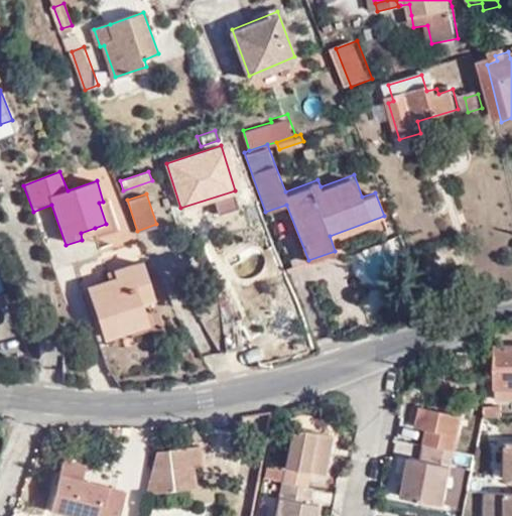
[(109,200),(103,202),(99,203),(106,224),(116,221),(109,200)]
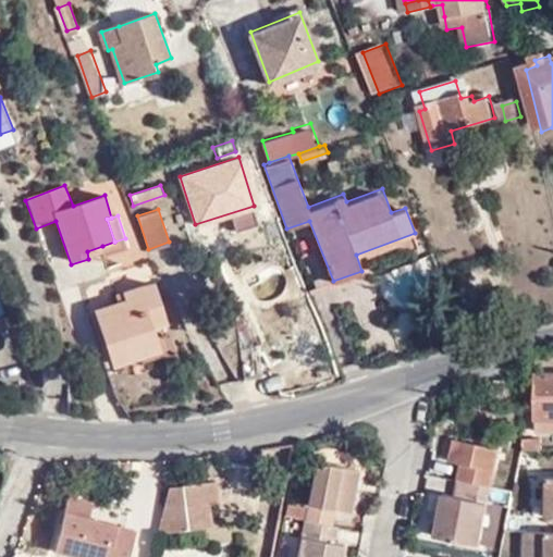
[(125,238),(114,242),(102,246),(103,252),(106,257),(128,249),(125,238)]
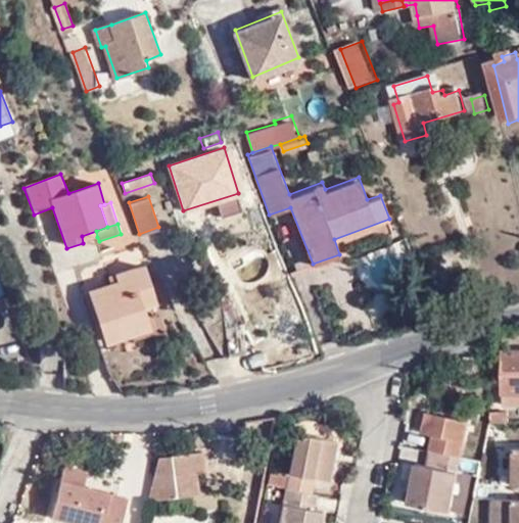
[(97,237),(96,231),(82,236),(83,243),(97,237)]
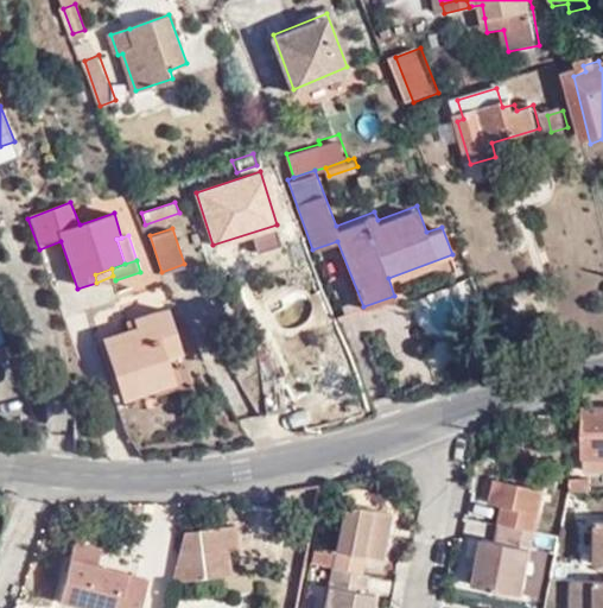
[(102,340),(121,394),(169,379),(160,355),(177,350),(162,309),(124,321),(126,331),(102,340)]
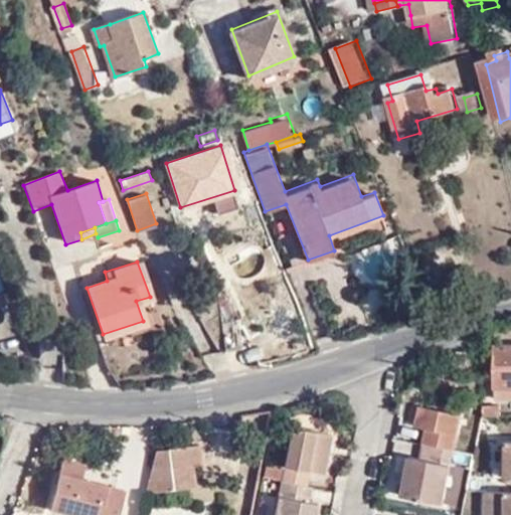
[(256,296),(246,300),(250,309),(260,305),(256,296)]
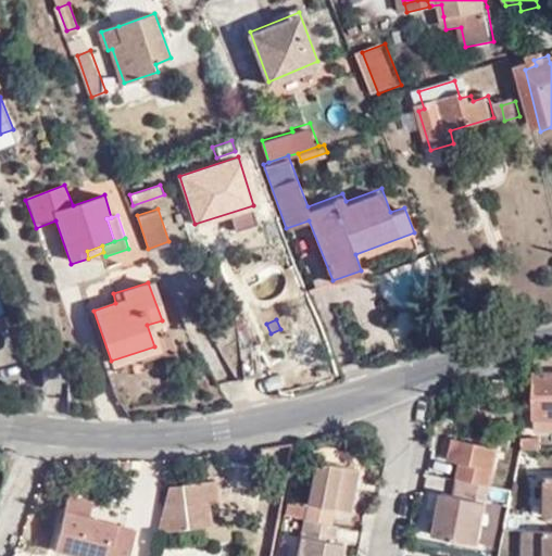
[(255,343),(239,344),(242,376),(259,375),(255,343)]
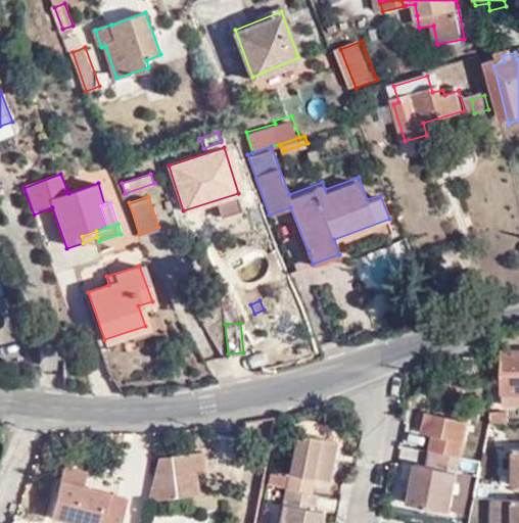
[(508,392),(518,391),(518,351),(507,352),(508,392)]
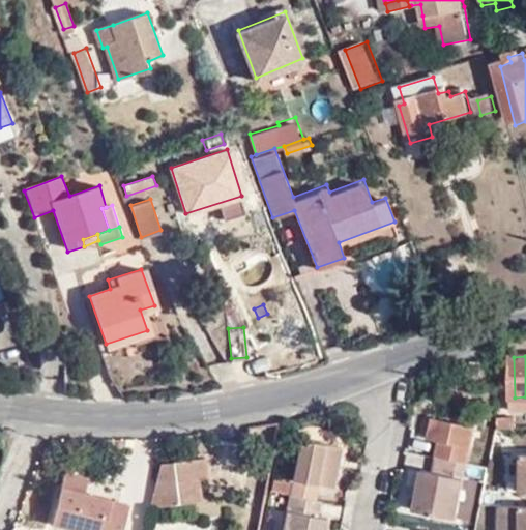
[(481,363),(473,362),(471,379),(480,380),(481,363)]
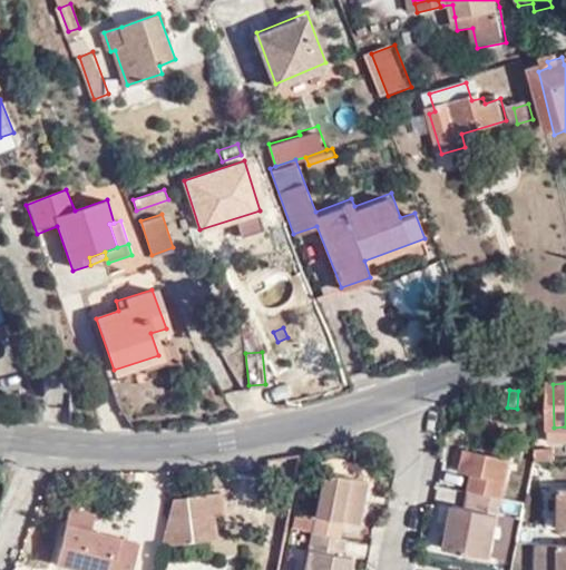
[(565,426),(554,428),(556,441),(565,440),(565,426)]
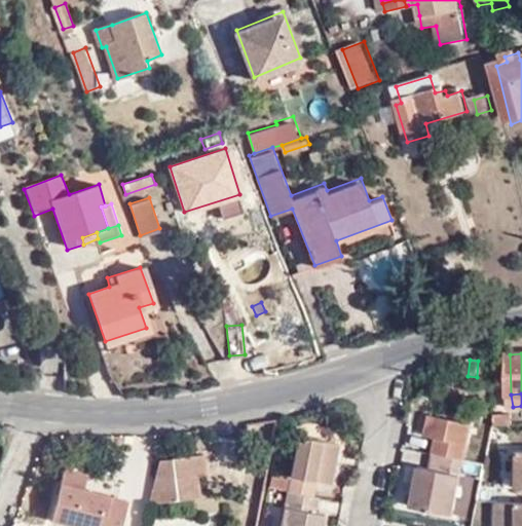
[(496,423),(515,422),(514,414),(496,416),(496,423)]
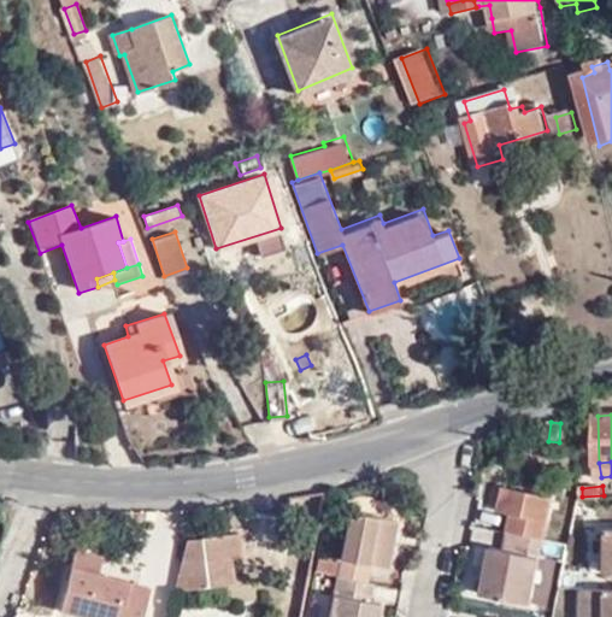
[(522,536),(542,541),(551,499),(502,489),(498,512),(510,515),(506,533),(522,536)]
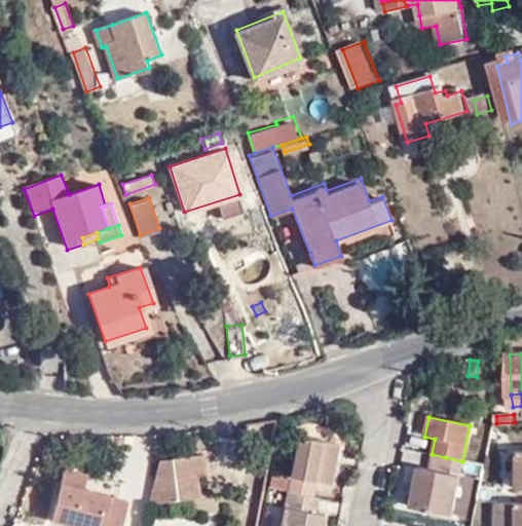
[(289,494),(313,499),(317,483),(331,487),(339,446),(308,439),(297,443),(288,494),(289,494)]
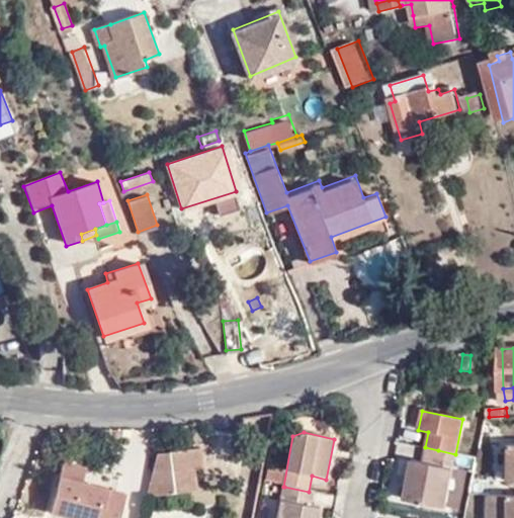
[(513,442),(511,442),(511,478),(513,478),(513,492),(491,493),(490,517),(513,517),(513,442)]
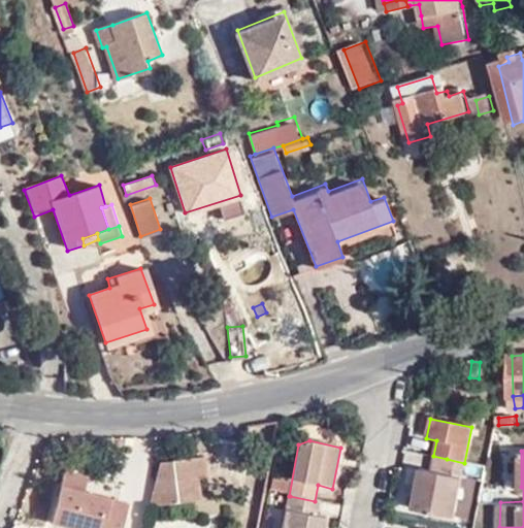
[(205,455),(152,505),(201,497),(199,477),(208,475),(205,455)]
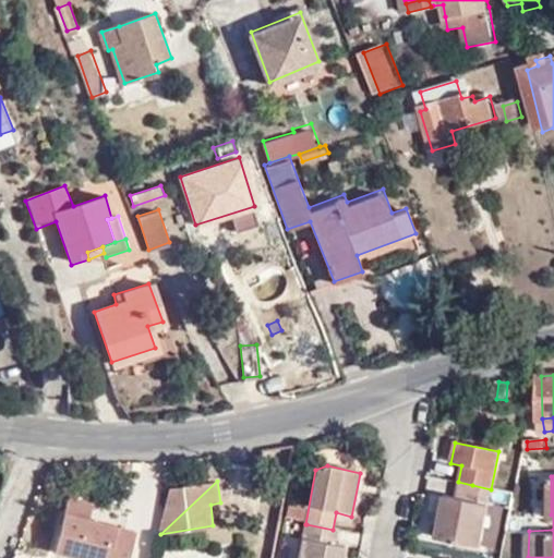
[(489,505),(491,489),(472,485),(469,500),(445,495),(436,540),(480,548),(489,505)]
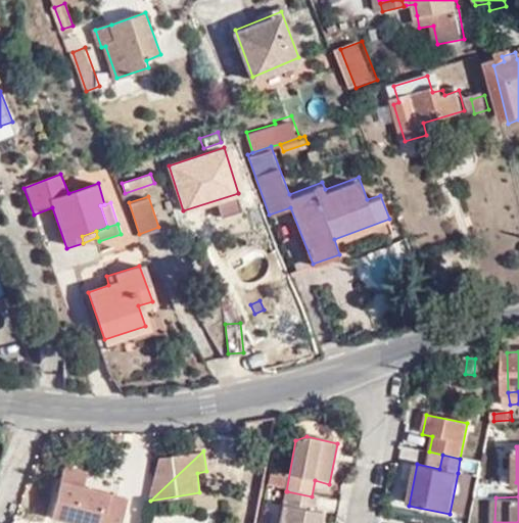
[(466,459),(460,459),(458,473),(464,475),(466,459)]
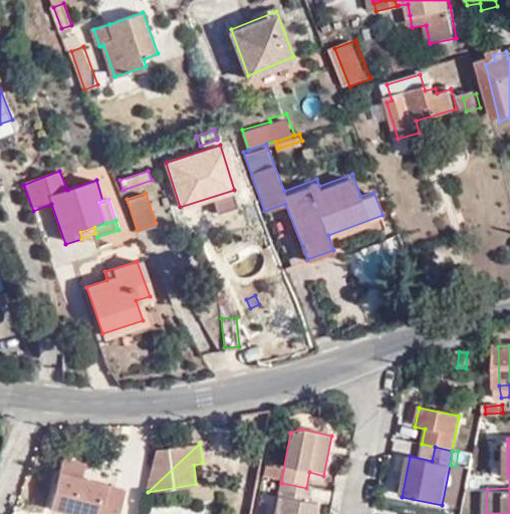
[(52,507),(79,513),(119,513),(128,489),(83,477),(87,463),(65,457),(52,507)]
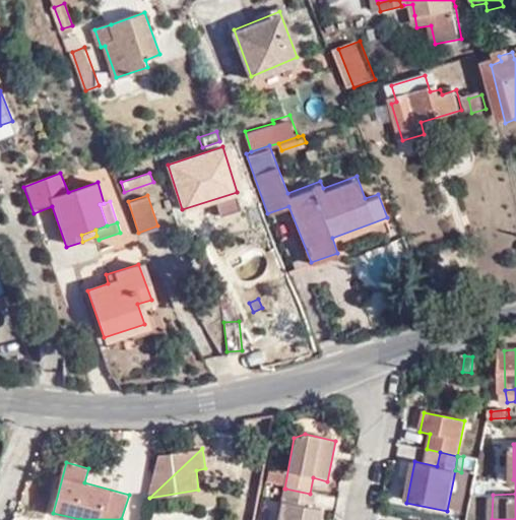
[(286,475),(270,471),(267,485),(284,489),(286,475)]
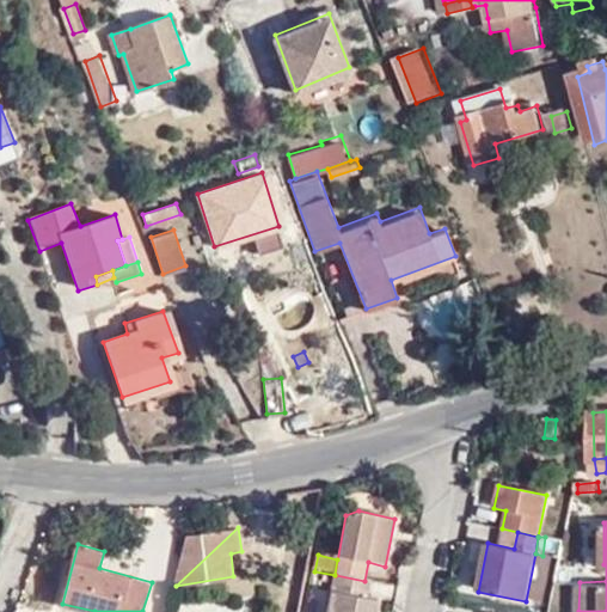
[(367,600),(372,582),(365,581),(336,575),(330,611),(375,611),(379,603),(367,600)]
